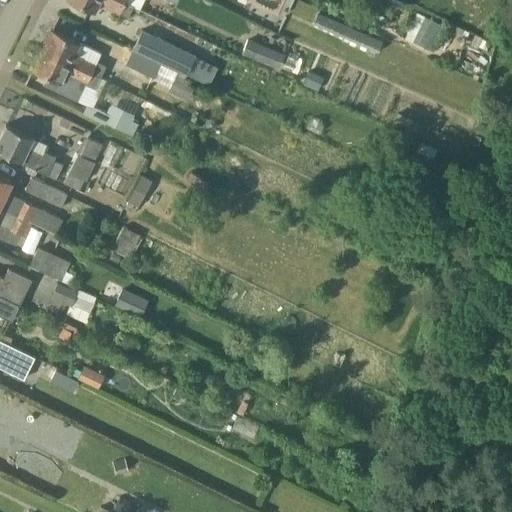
[(125,2),(121,0),(71,0),(94,11),(99,0),(109,5),(108,8),(128,18),(133,7),(134,6),(125,2)]
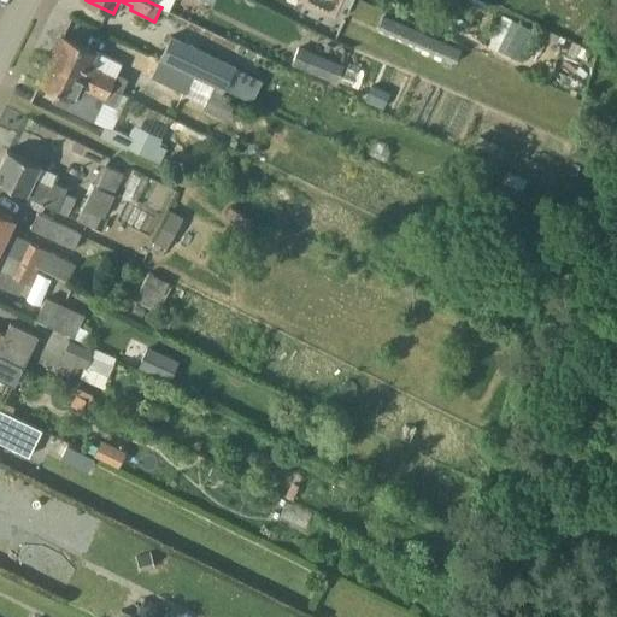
[(454,64),(462,50),(382,15),(376,28),(454,64)]
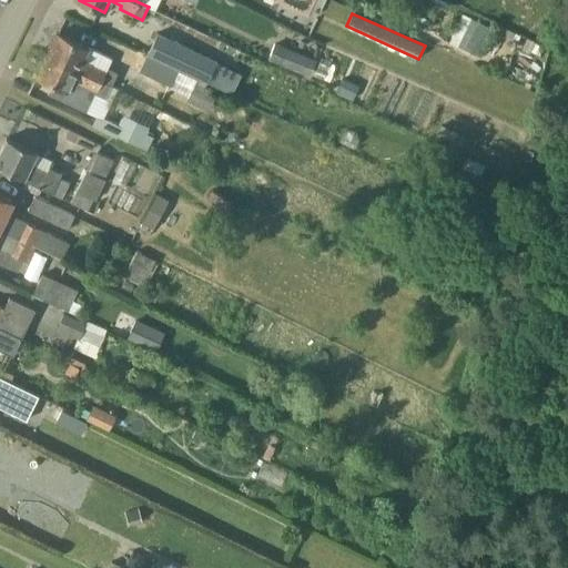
[(488,28),(472,19),(458,47),(469,53),(488,28)]
